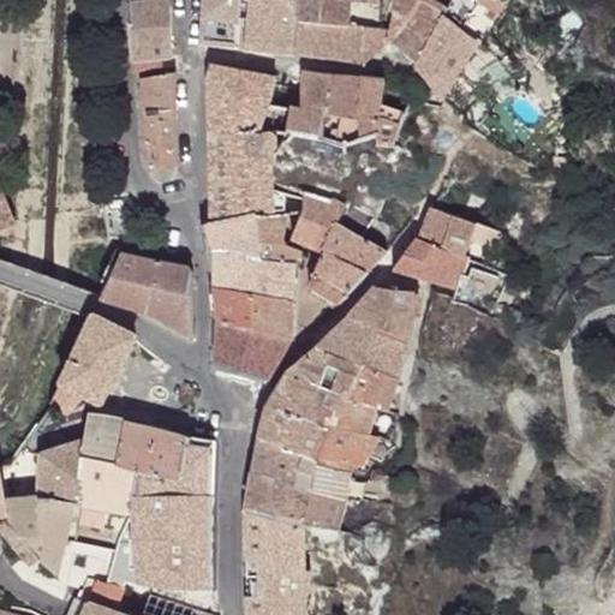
[(173,0),(130,0),(135,63),(145,61),(145,72),(175,67),(175,15),(173,0)]
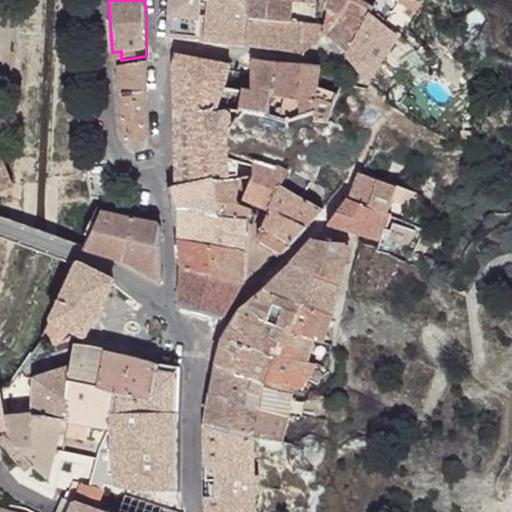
[(204,0),(168,0),(167,38),(199,42),(204,0)]
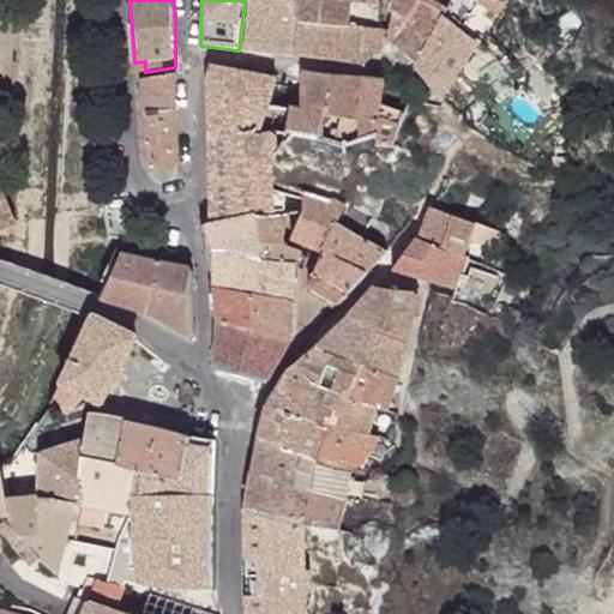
[(245,0),(239,50),(300,56),(302,0),(245,0)]
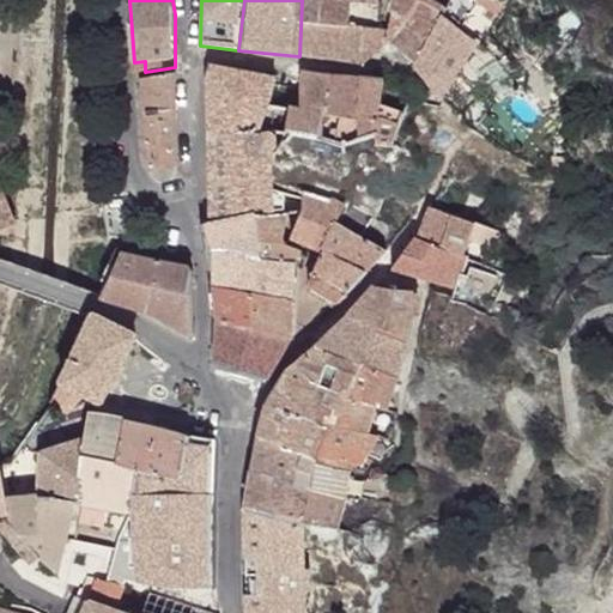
[(308,0),(302,0),(299,56),(305,56),(310,23),(308,0)]
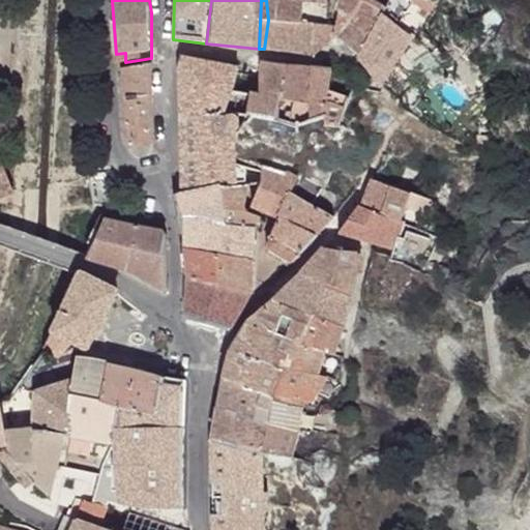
[(280,0),(275,0),(266,0),(268,20),(264,49),(314,53),(339,34),(339,26),(328,25),(302,22),(304,2),(280,0)]
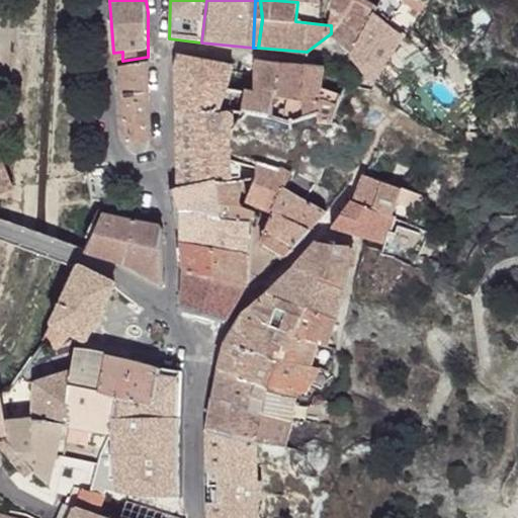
[(377,5),(368,0),(335,0),(331,25),(331,33),(344,47),(348,37),(359,44),(374,16),(379,6),(377,5)]
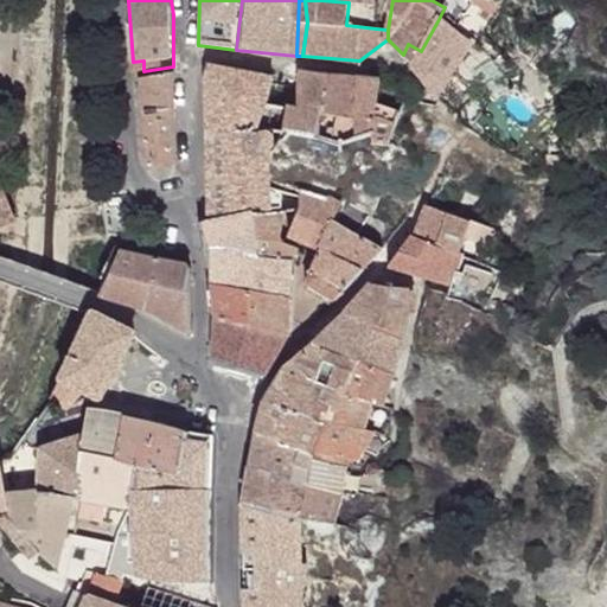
[(457,30),(439,19),(421,51),(414,64),(425,81),(457,30)]
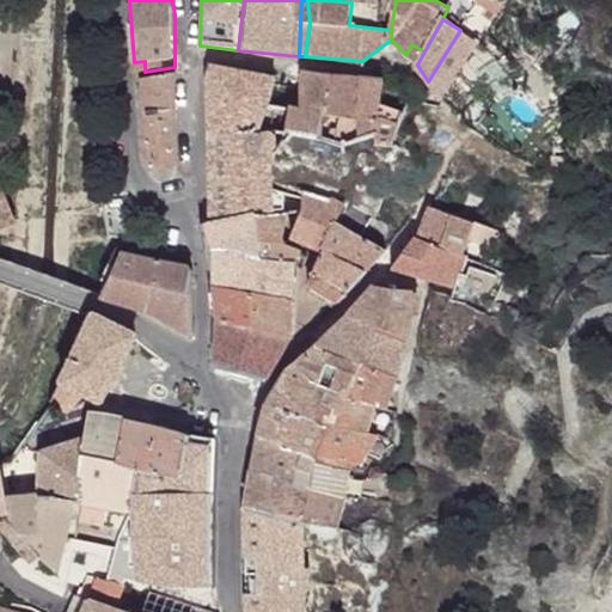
[(483,43),(460,30),(428,81),(442,102),(483,43)]
